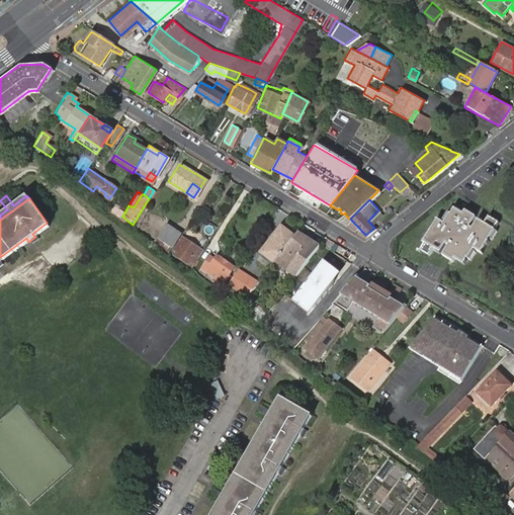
[(125,210),(113,201),(109,205),(122,217),(125,210)]
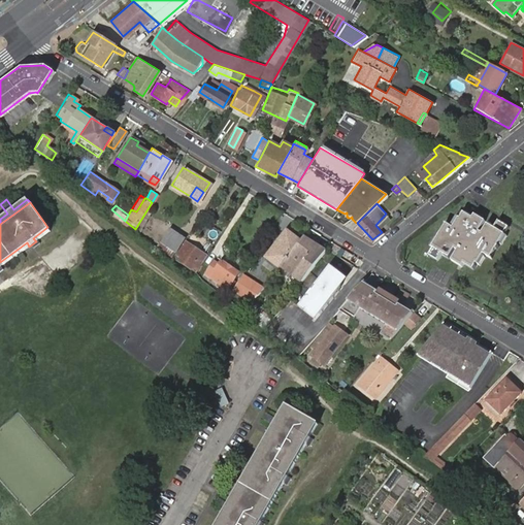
[(454,248),(457,249),(460,243),(471,250),(463,262),(475,269),(477,265),(475,264),(476,262),(478,263),(483,255),(484,253),(490,257),(495,249),(497,250),(499,247),(497,245),(499,242),(504,235),(503,234),(505,231),(506,232),(510,227),(499,221),(495,228),(492,226),(493,225),(489,222),(482,232),(479,231),(476,236),(465,229),(472,217),(463,210),(453,227),(446,223),(440,231),(438,230),(436,233),(438,234),(427,253),(437,259),(441,252),(445,254),(445,255),(448,257),(454,248)]
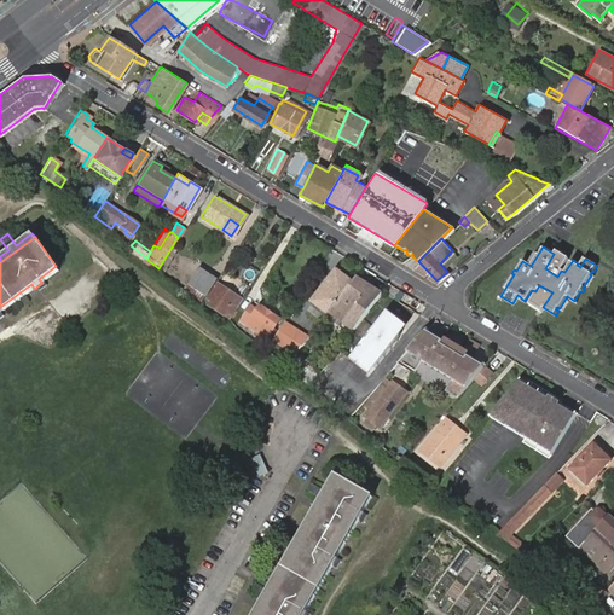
[(557,250),(554,254),(545,268),(557,277),(561,271),(569,257),(557,250)]
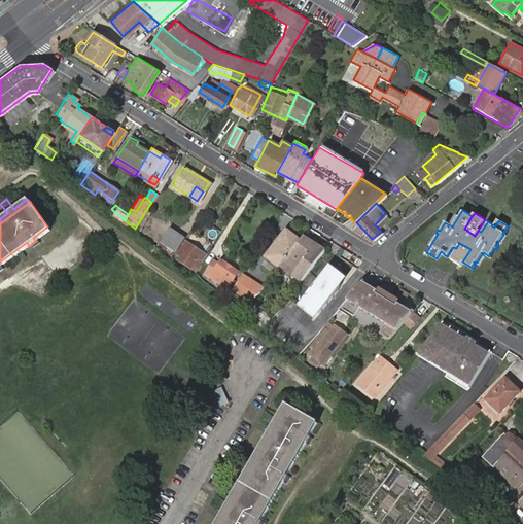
[(160,240),(174,249),(182,236),(168,228),(160,240)]
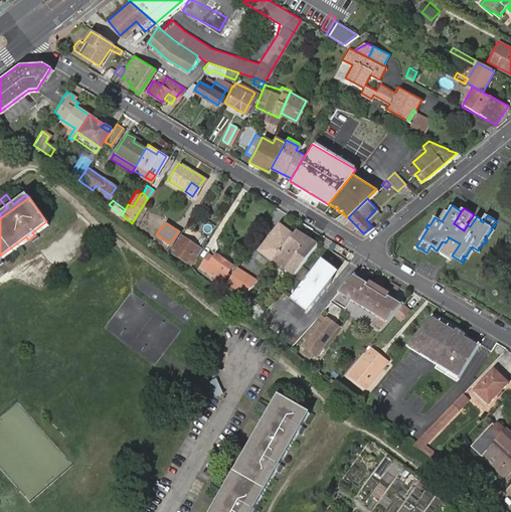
[(274,256),(291,233),(279,224),(259,249),(272,259),(272,258),(274,256)]
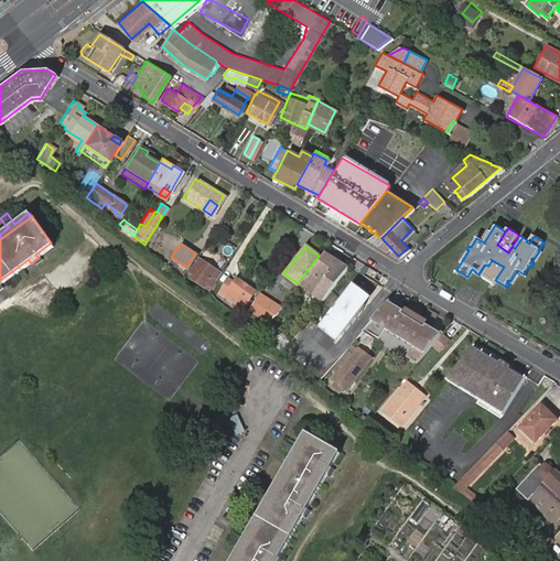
[(343,269),(329,260),(332,256),(323,250),(321,252),(319,256),(300,280),(313,289),(312,290),(321,298),(343,269)]
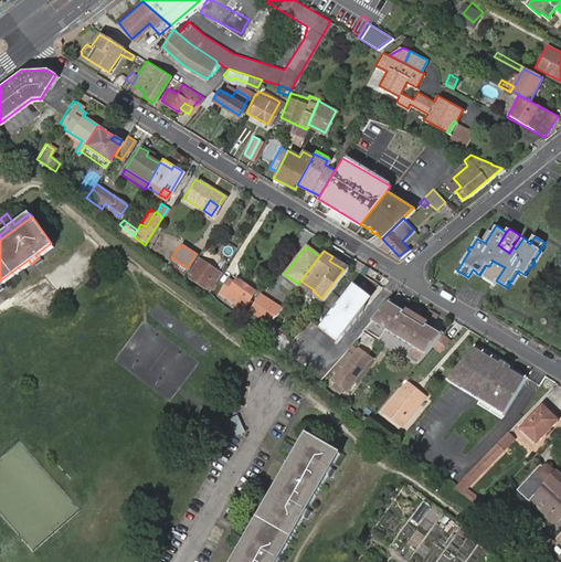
[(219,272),(196,256),(187,271),(191,274),(189,278),(203,287),(208,279),(212,283),(219,272)]
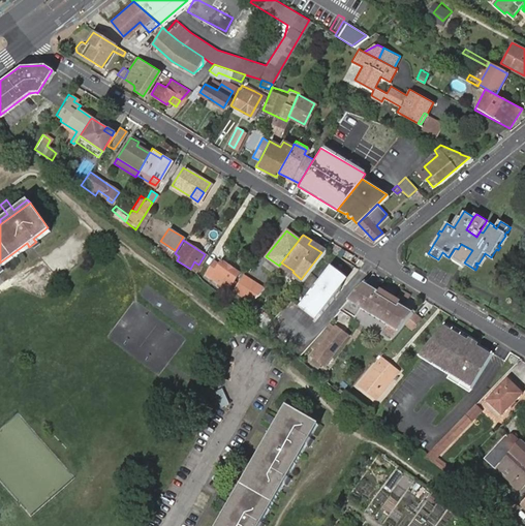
[(325,248),(311,240),(308,244),(321,252),(325,248)]
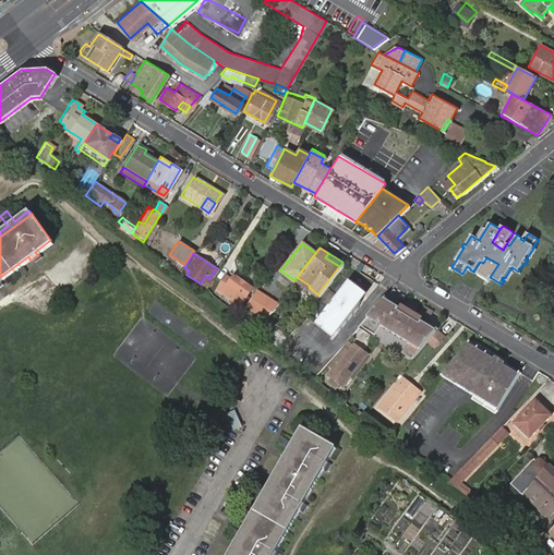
[(486,257),(483,263),(477,274),(488,280),(490,277),(498,264),(486,257)]
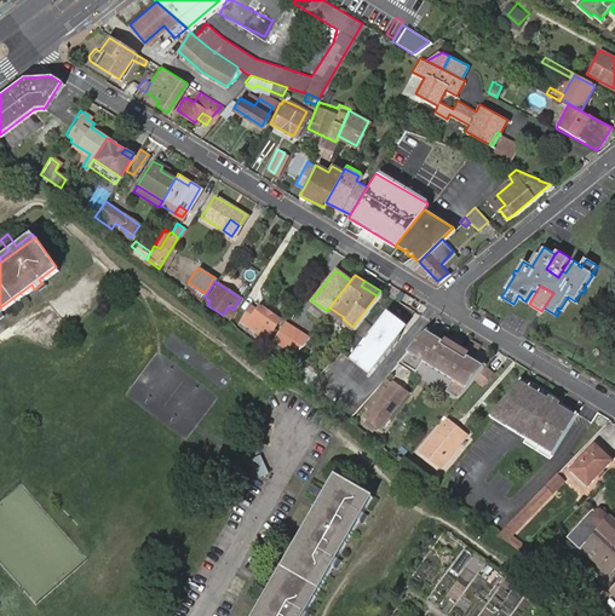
[(246,323),(265,337),(279,316),(258,304),(246,323)]
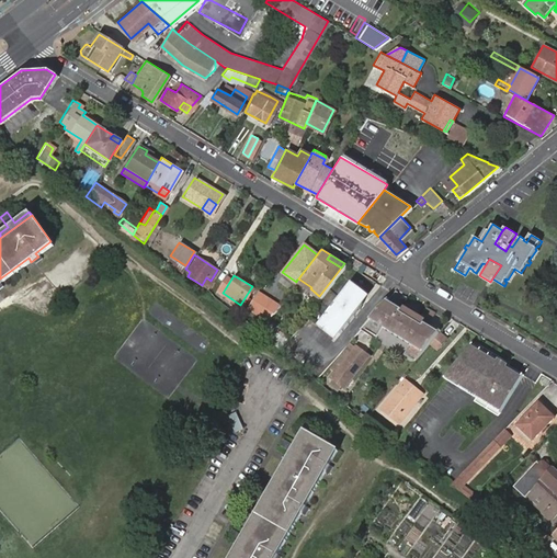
[(349,282),(311,325),(326,337),(362,294),(349,282)]
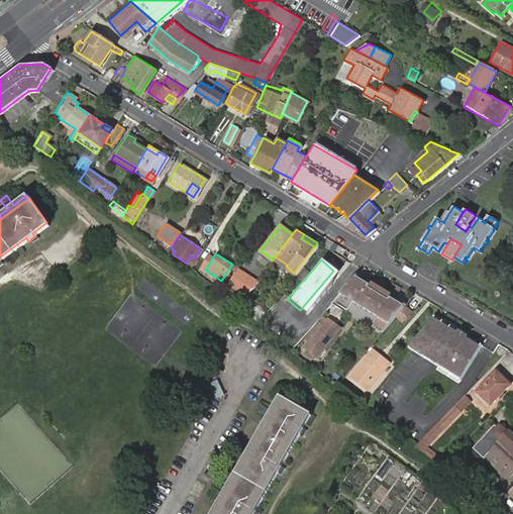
[(381,329),(402,305),(389,297),(387,298),(366,286),(368,284),(352,275),(329,301),(344,310),(350,299),(377,315),(372,323),(375,325),(374,326),(378,329),(379,328),(381,329)]
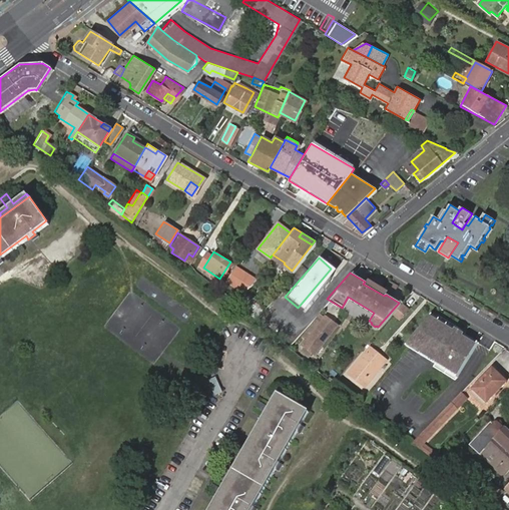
[(226,293),(234,283),(227,278),(220,289),(226,293)]
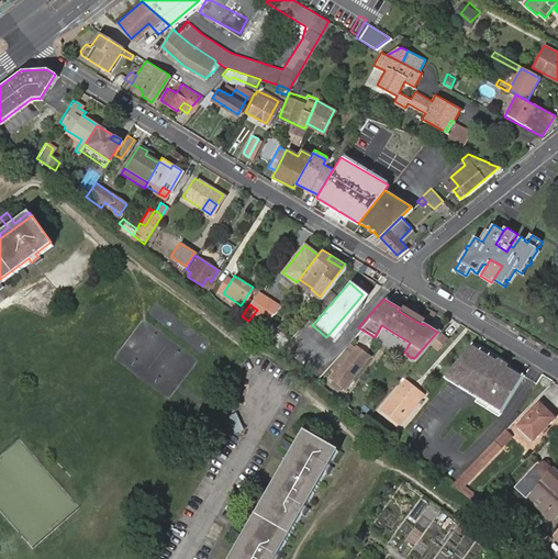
[(400,309),(398,311),(421,324),(423,323),(425,320),(401,305),(400,309)]
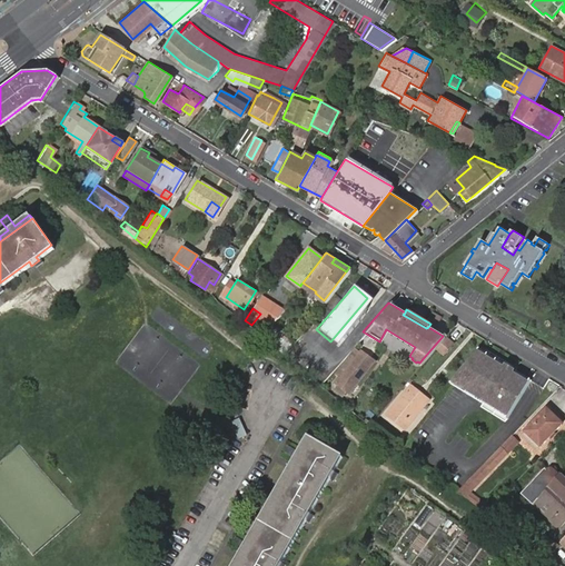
[(273,321),(260,314),(251,325),(264,334),(273,321)]
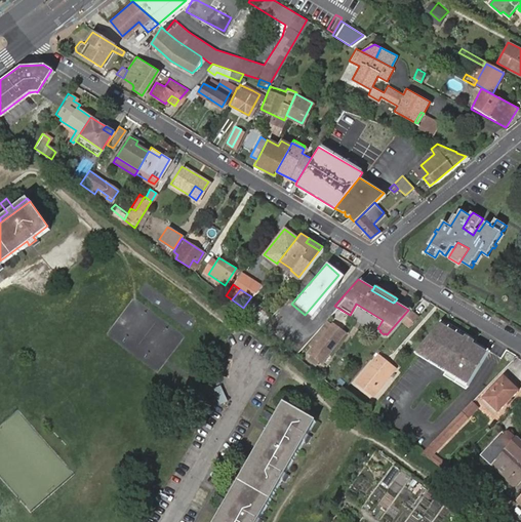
[(410,310),(402,320),(407,325),(416,314),(410,310)]
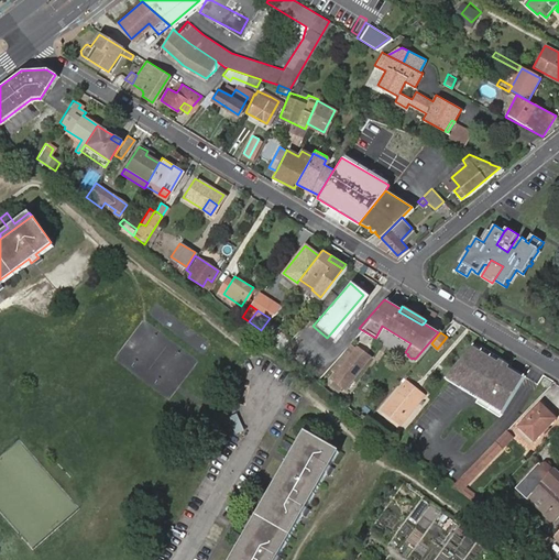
[(357,349),(349,342),(328,366),(335,373),(336,373),(357,349)]
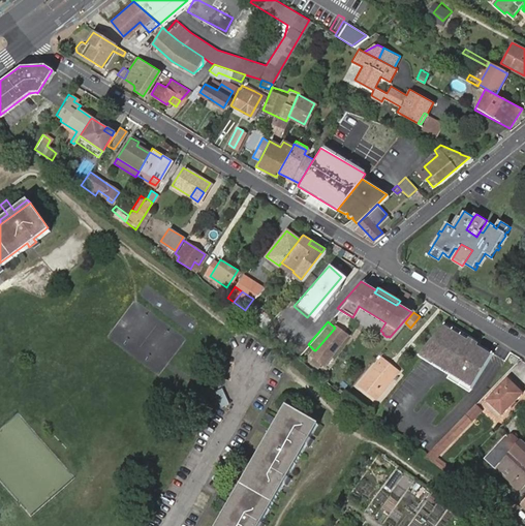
[(443,321),(441,325),(481,348),(476,354),(485,361),(490,351),(443,321)]
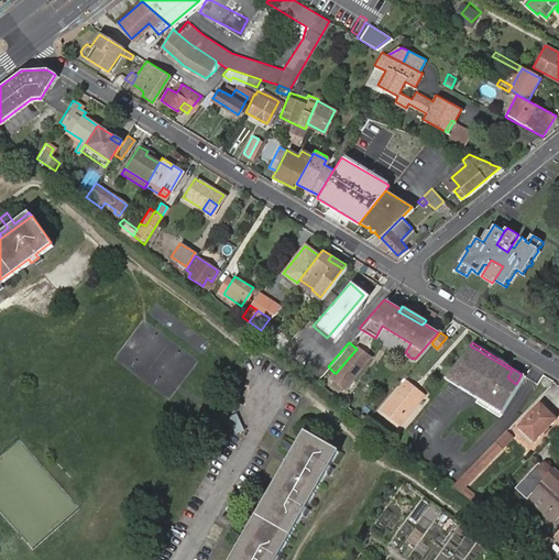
[(470,346),(445,376),(501,409),(516,384),(507,377),(512,371),(470,346)]
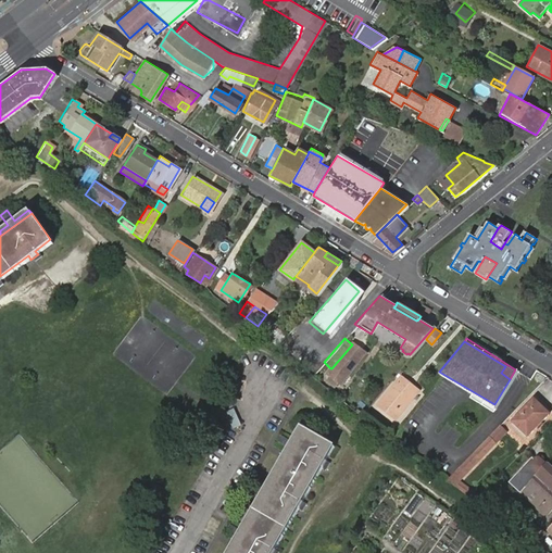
[(352,344),(329,371),(329,369),(325,374),(326,375),(338,385),(364,355),(352,344)]
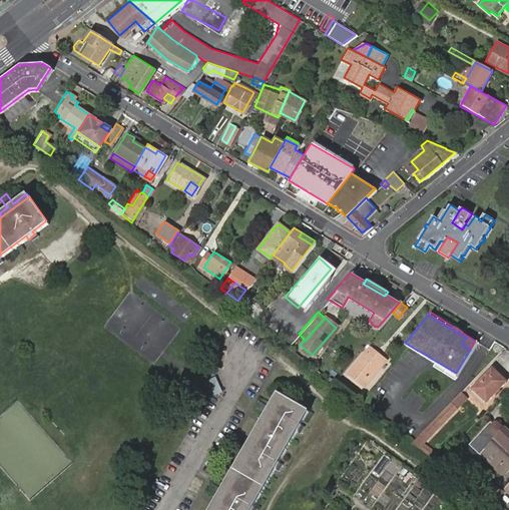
[(456,373),(405,343),(403,345),(454,376),(456,373)]
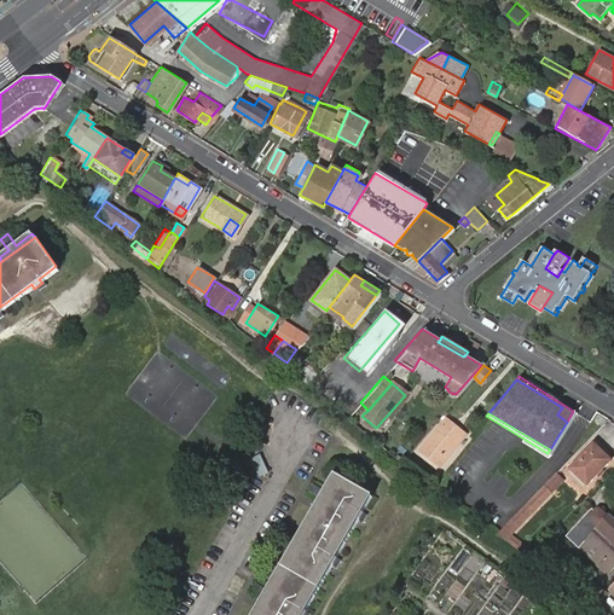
[(440,421),(461,436),(464,433),(444,417),(440,421)]
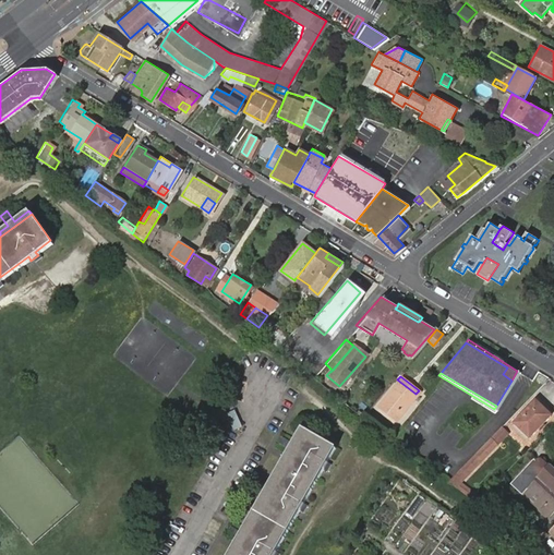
[(396,419),(416,394),(397,379),(377,406),(396,419)]
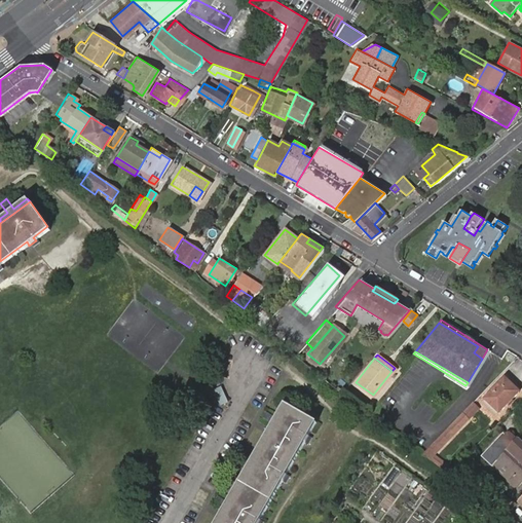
[(497,412),(518,390),(505,376),(484,398),(497,412)]
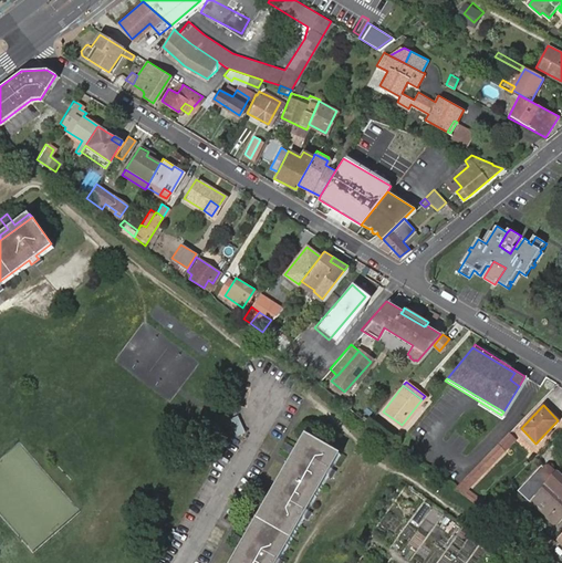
[(242,430),(235,416),(228,419),(236,434),(242,430)]
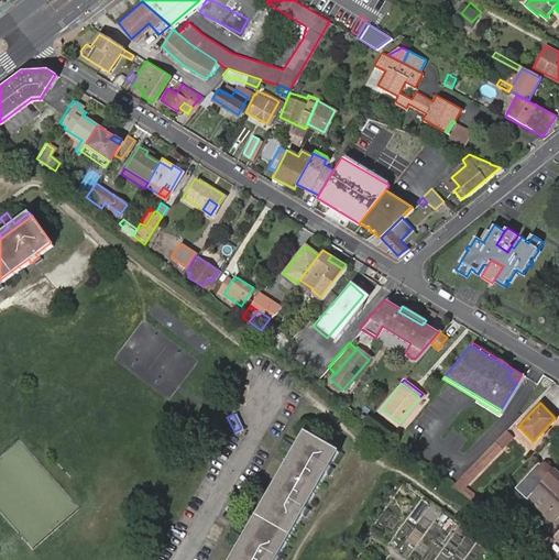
[(458,491),(511,437),(504,430),(450,485),(458,491)]
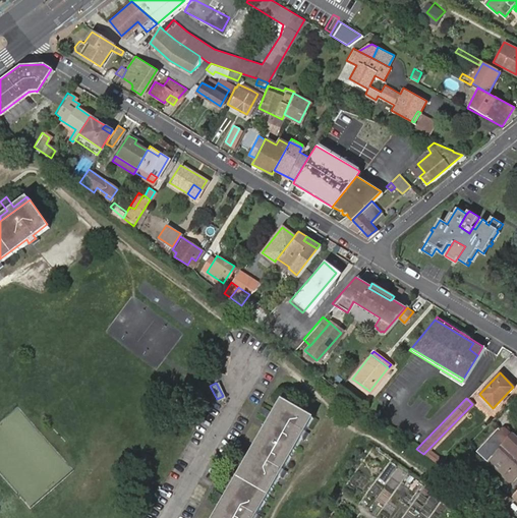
[(254,517),(313,416),(281,399),(274,413),(271,411),(266,418),(270,420),(251,451),(248,450),(244,457),(247,458),(226,496),(223,494),(219,502),(222,504),(213,517),(254,517)]
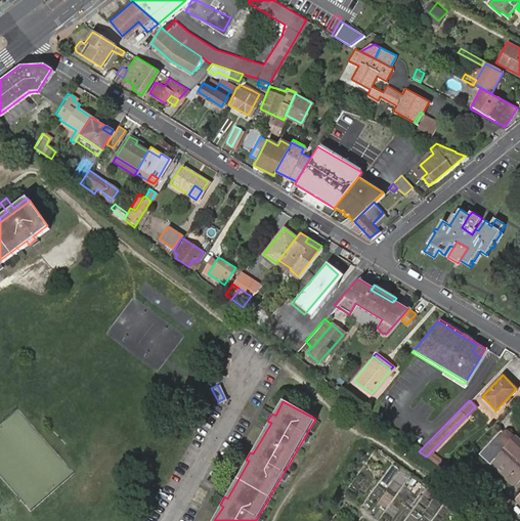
[(519,439),(515,435),(514,436),(513,437),(504,429),(502,431),(499,429),(478,453),(490,464),(490,463),(506,476),(506,477),(512,482),(513,482),(514,483),(519,476),(519,439)]
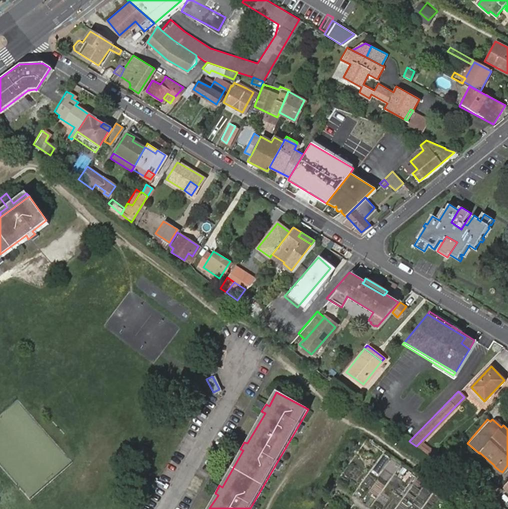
[(477,474),(469,484),(480,493),(489,482),(477,474)]
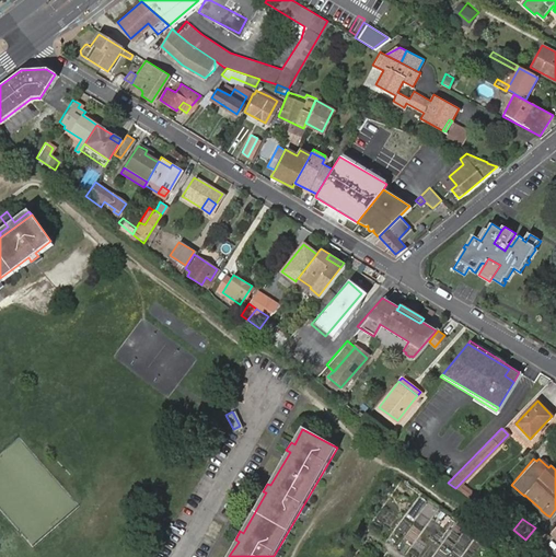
[(525,540),(536,547),(546,536),(535,528),(525,540)]
